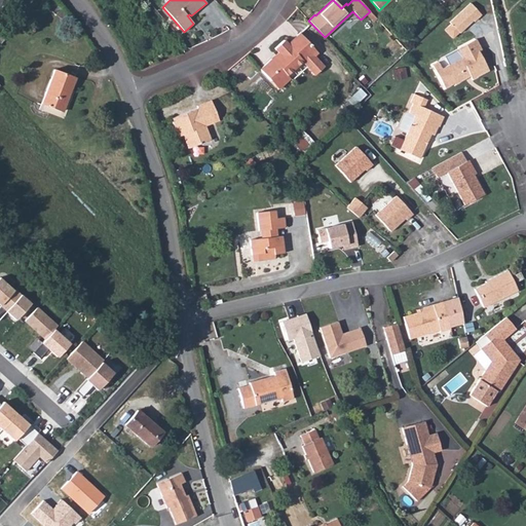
[(470,3),(449,23),(451,24),(458,33),(459,33),(473,21),(474,22),(481,14),(470,3)]
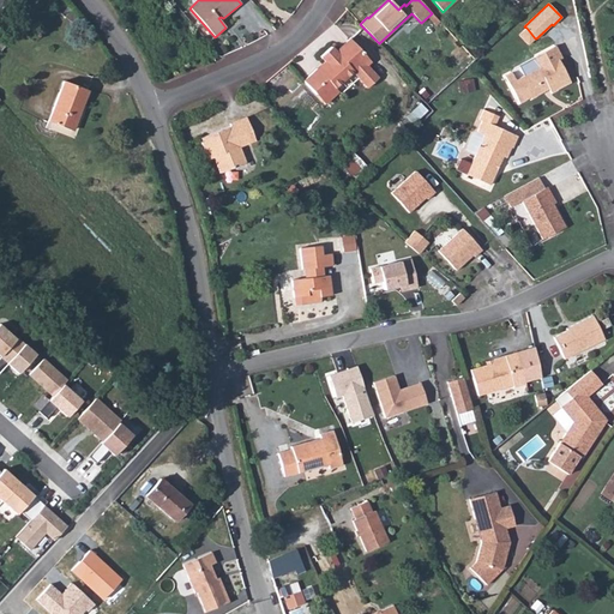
[(535,38),(527,28),(518,35),(528,46),(535,38)]
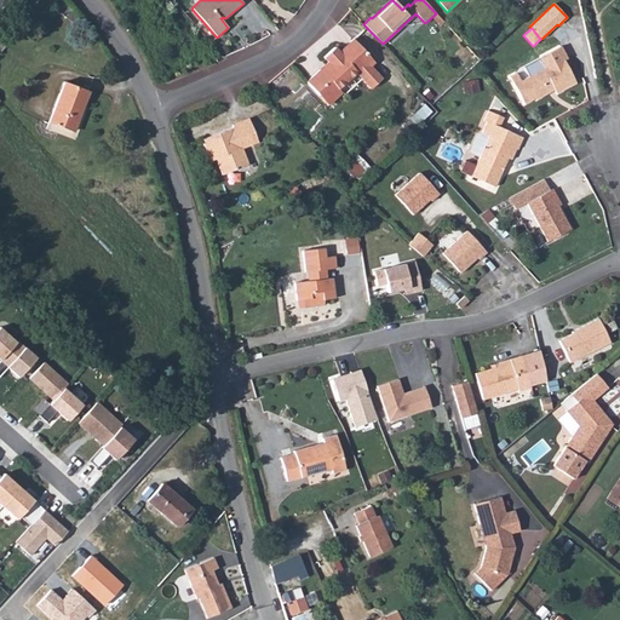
[(322,92),(332,102),(342,92),(338,89),(356,72),(372,89),(383,79),(371,65),(374,62),(352,39),(339,52),(334,47),(323,57),(328,63),(326,64),(328,67),(322,72),(321,70),(306,82),(319,96),(322,92)]
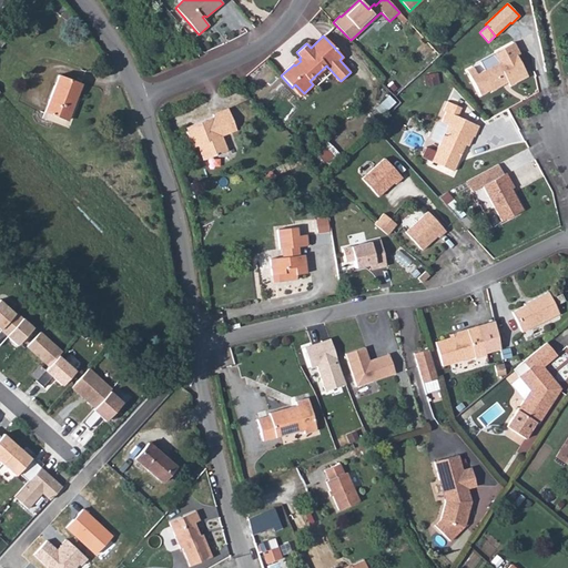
[(476,74),(473,67),(466,70),(479,95),(490,90),(490,91),(507,82),(509,85),(527,77),(516,56),(519,53),(513,42),(494,52),(499,62),(476,74)]
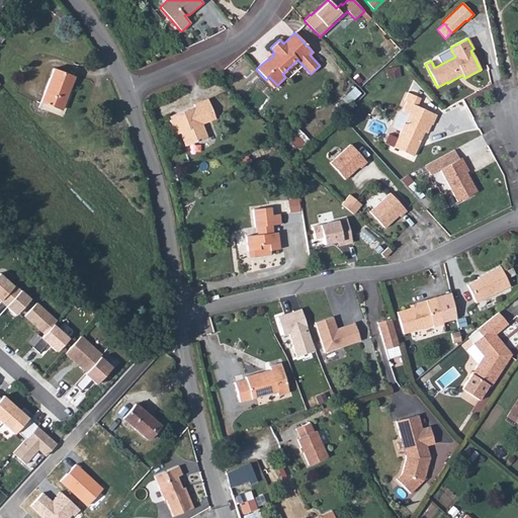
[(74,77),(54,69),(40,102),(60,110),(64,99),(65,100),(74,77)]
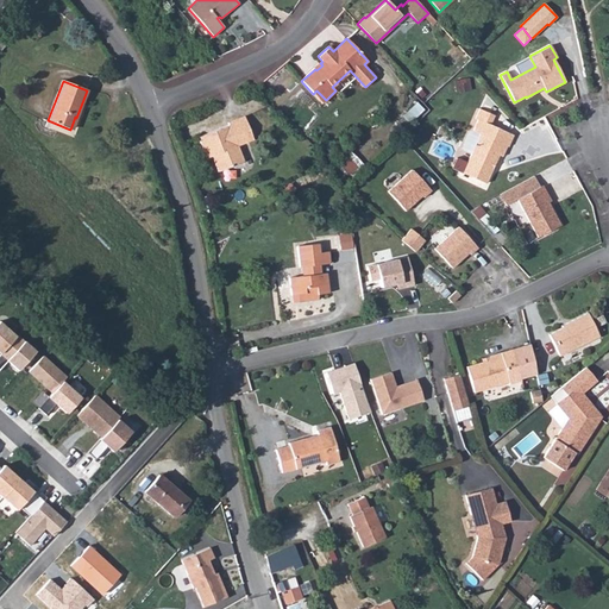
[(322,104),(326,100),(316,90),(313,94),(322,104)]
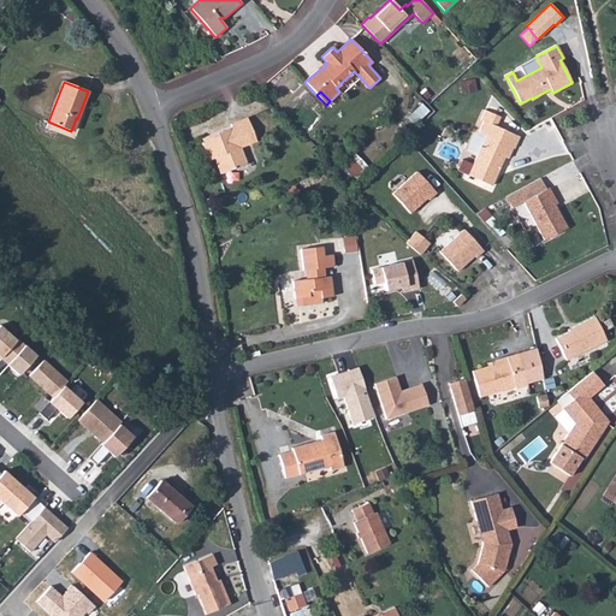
[(479,132),(485,136),(467,176),(491,187),(504,158),(508,159),(513,148),(514,148),(519,137),(496,126),(499,117),(485,111),(480,120),(484,122),(479,132)]
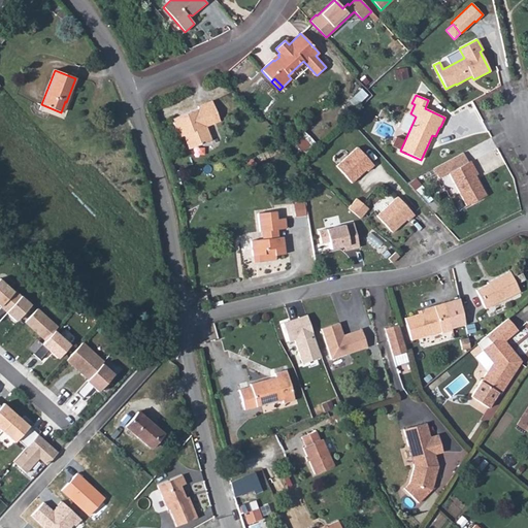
[(197,106),(198,109),(171,119),(178,137),(184,135),(189,149),(210,140),(205,127),(219,122),(211,101),(197,106)]
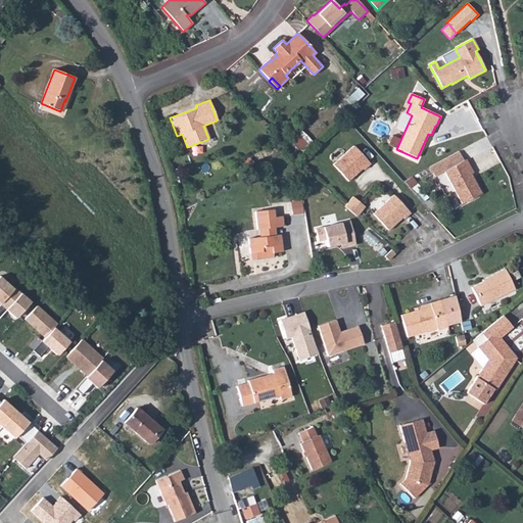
[(370,163),(353,146),(333,164),(347,182),(363,169),(364,170),(370,163)]
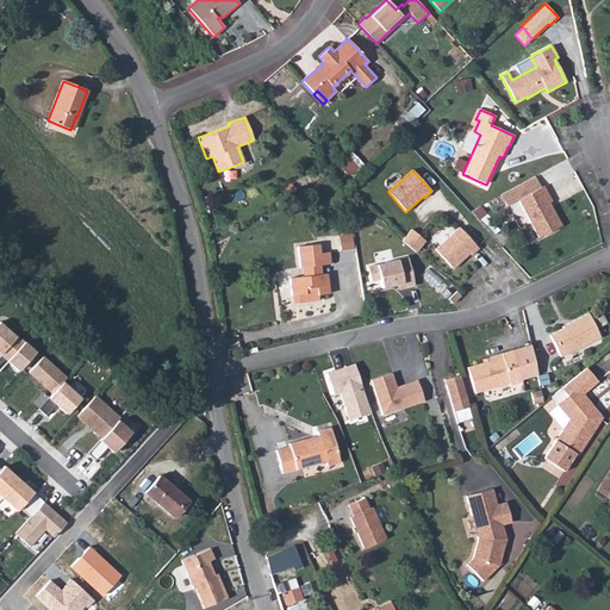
[(510,204),(518,200),(539,238),(561,226),(549,204),(552,201),(543,186),(541,187),(535,176),(504,193),(510,204)]
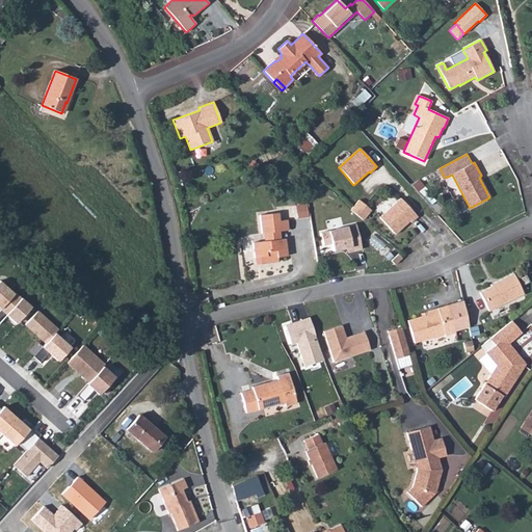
[(183,170),(176,173),(178,183),(185,181),(183,170)]
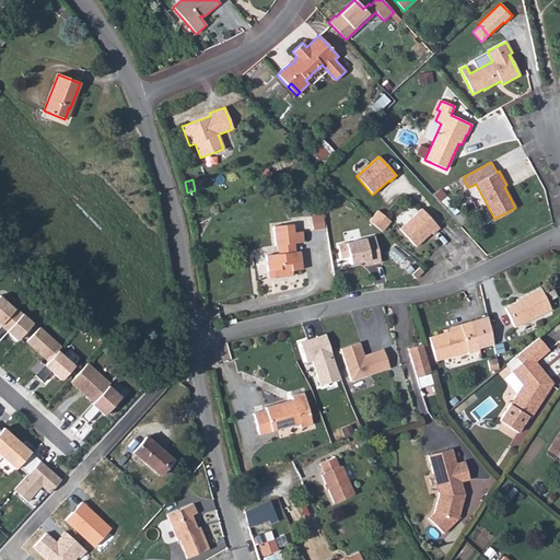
[(441,190),(434,195),(439,202),(446,197),(441,190)]
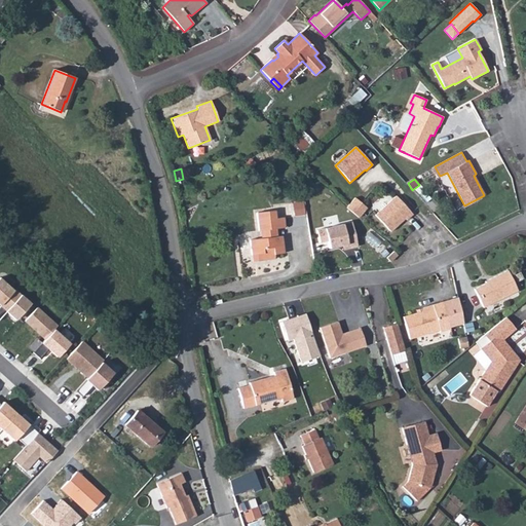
[(396,196),(375,215),(390,232),(405,219),(406,220),(413,215),(396,196)]
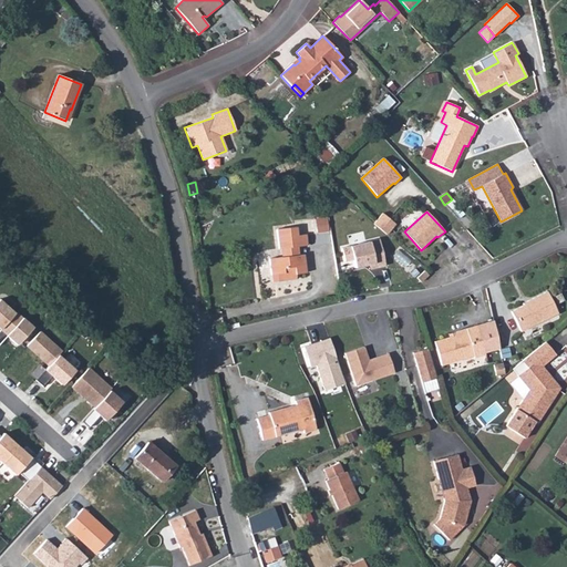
[(373,224),(387,235),(391,229),(395,224),(389,218),(383,213),(373,224)]
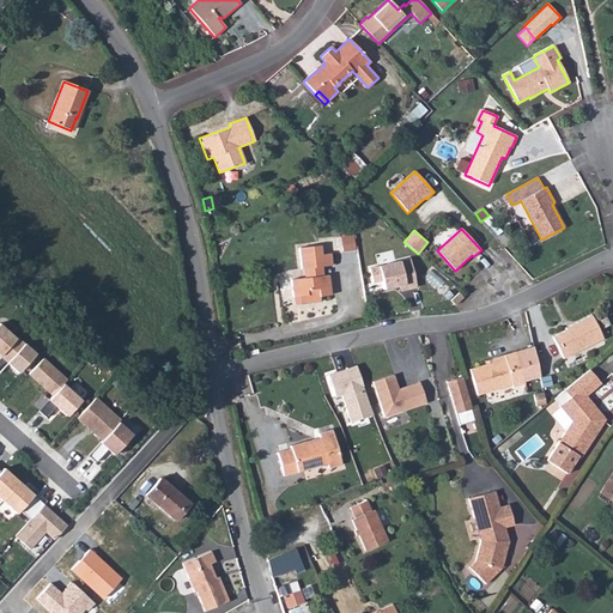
[(321,254),(320,246),(298,248),(302,269),(305,268),(307,278),(291,279),(292,297),(307,296),(307,303),(320,302),(320,296),(331,295),(328,275),(322,275),(321,267),(332,266),(331,254),(321,254)]
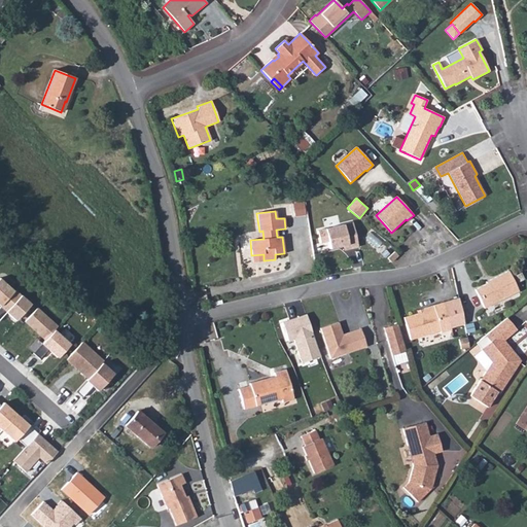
[(351,222),(317,231),(320,245),(326,243),(328,250),(342,247),(343,251),(357,247),(351,222)]
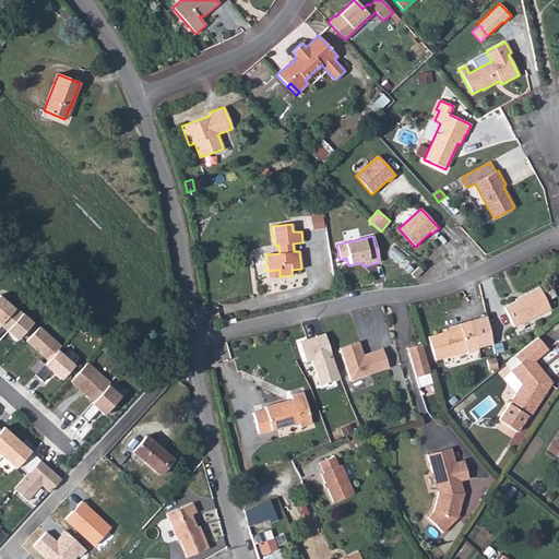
[(418,268),(411,274),(415,278),(423,272),(418,268)]
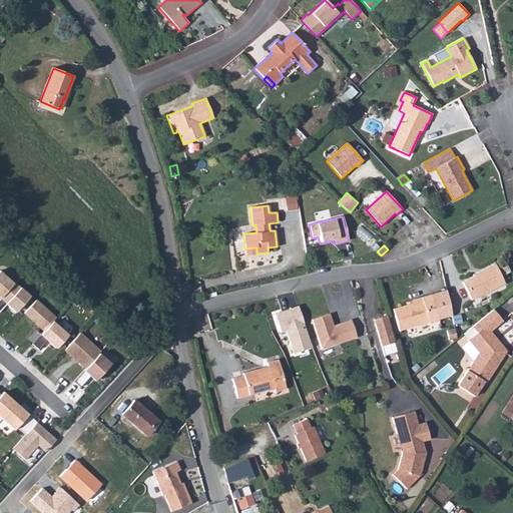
[(477,273),(478,275),(462,282),(471,301),(505,284),(495,264),(477,273)]
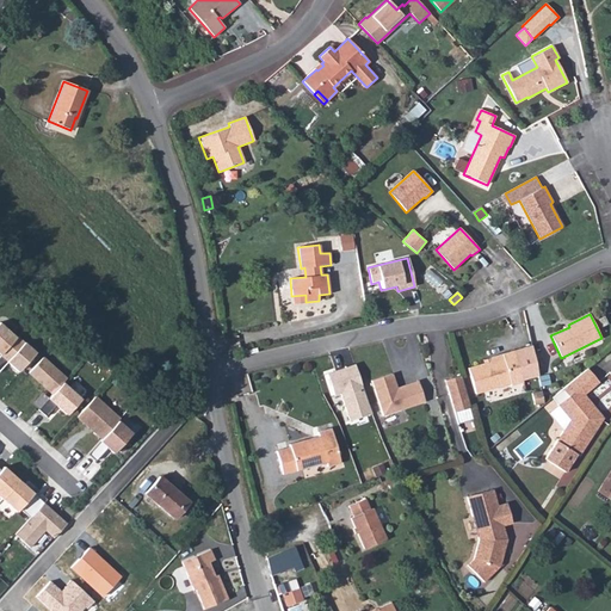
[(0,323),(0,353),(16,338),(0,323)]
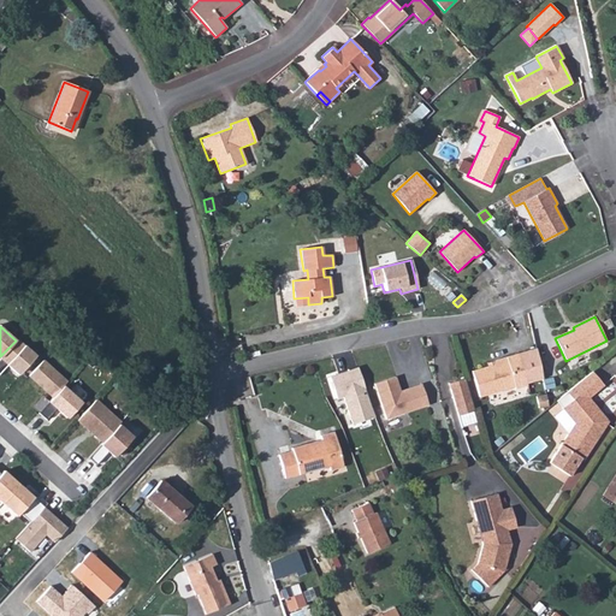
[(17,339),(16,341),(0,356),(0,372),(7,365),(17,374),(35,356),(17,339)]
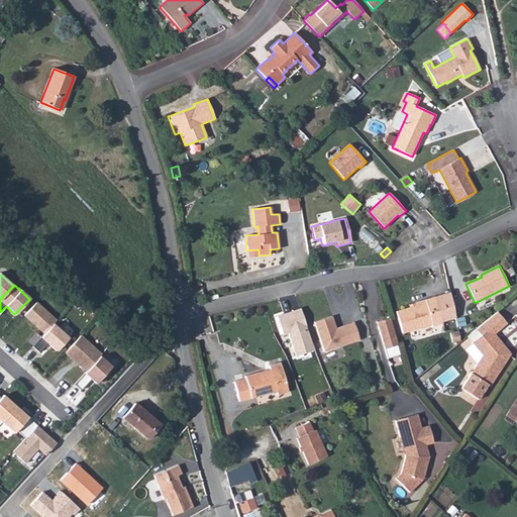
[(423,299),(424,302),(396,311),(402,333),(432,324),(432,326),(438,324),(438,322),(454,317),(446,293),(423,299)]
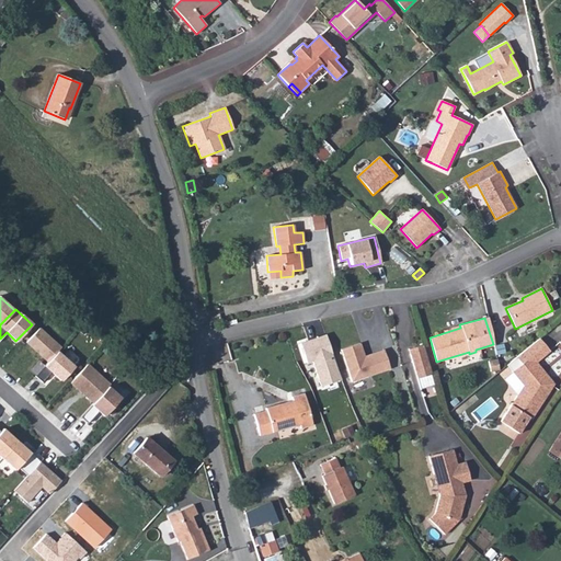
[(47,362),(57,351),(60,347),(39,329),(26,342),(47,362)]
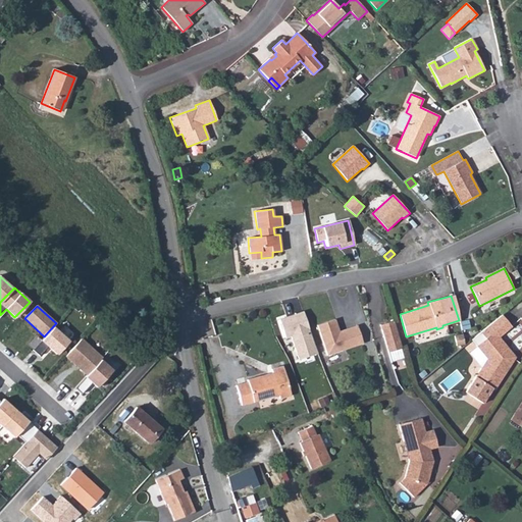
[(315,352),(302,311),(278,319),(290,353),(294,352),(296,359),(315,352)]
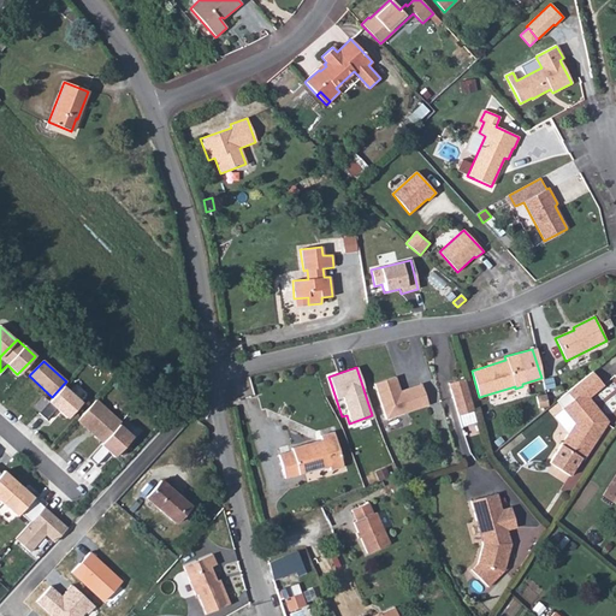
[(592,372),(567,392),(572,400),(562,408),(575,424),(549,462),(569,477),(581,458),(584,460),(608,422),(599,412),(597,413),(591,407),(593,404),(588,398),(604,386),(592,372)]
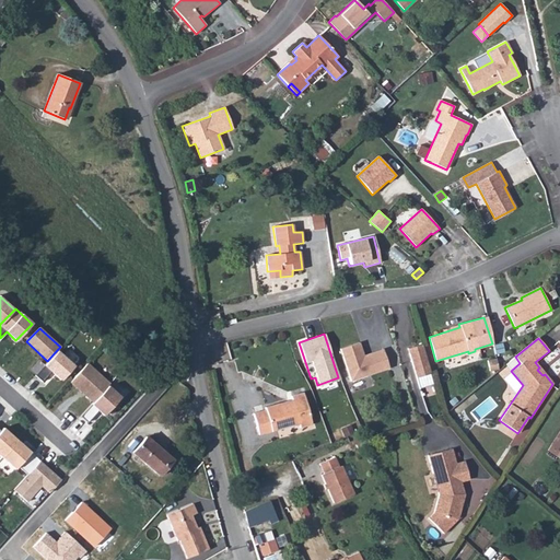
[(364,359),(359,342),(340,349),(351,381),(389,369),(383,349),(368,354),(369,358),(364,359)]
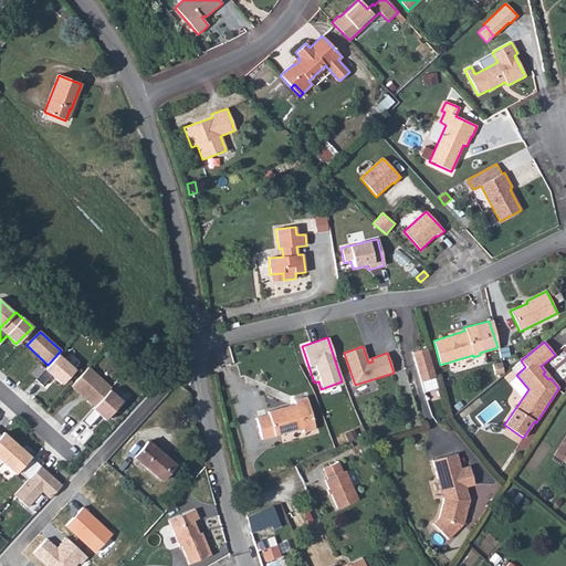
[(499,349),(501,358),(510,356),(507,347),(499,349)]
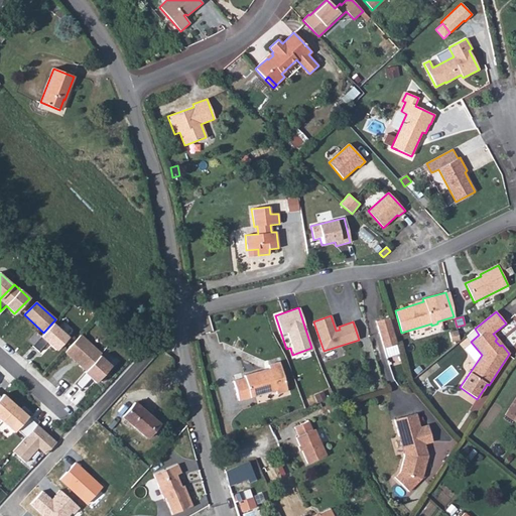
[(389,317),(380,319),(382,325),(377,326),(383,348),(394,345),(397,344),(389,317)]
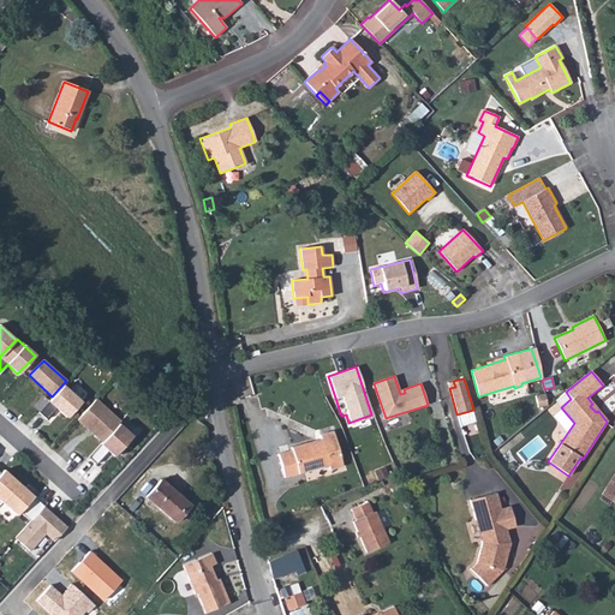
[(52,396),(37,411),(46,419),(57,407),(66,416),(81,401),(63,384),(52,396)]
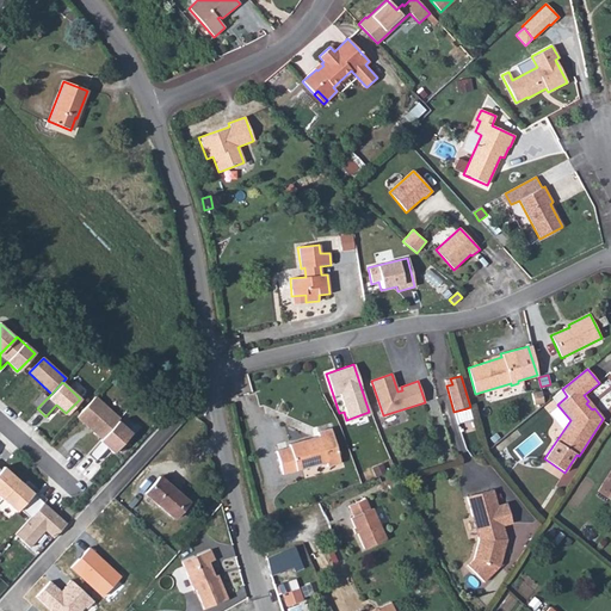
[(100,439),(117,419),(93,399),(76,419),(100,439)]
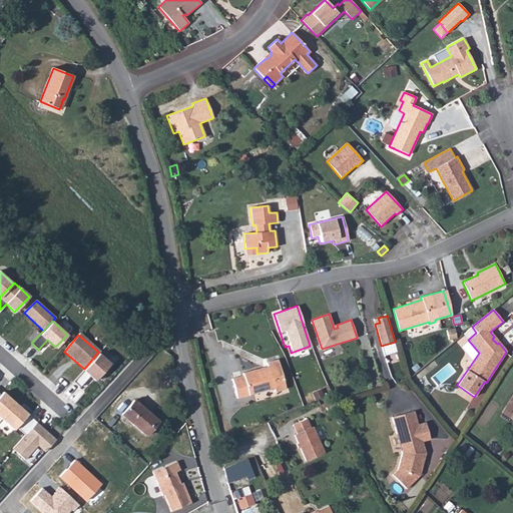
[(392,343),(381,346),(384,356),(395,353),(392,343)]
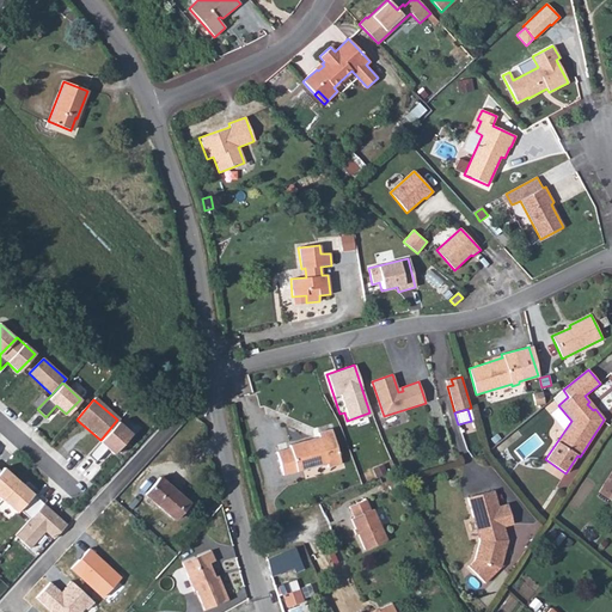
[(101,440),(87,454),(96,460),(106,448),(114,454),(133,433),(117,420),(101,440)]
